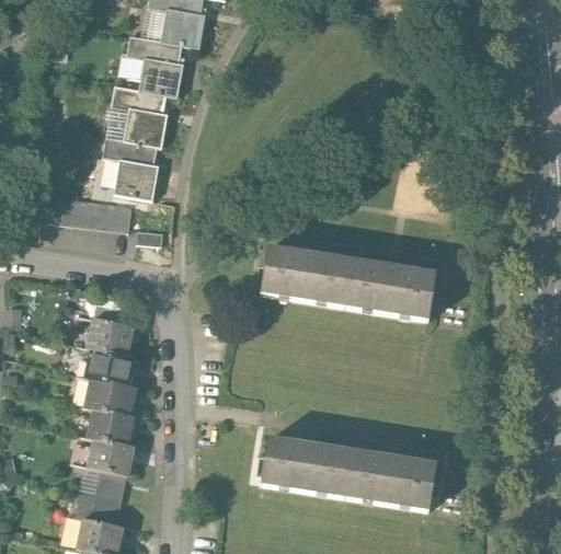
[(57,4),(54,0),(43,0),(37,4),(44,13),(57,4)]
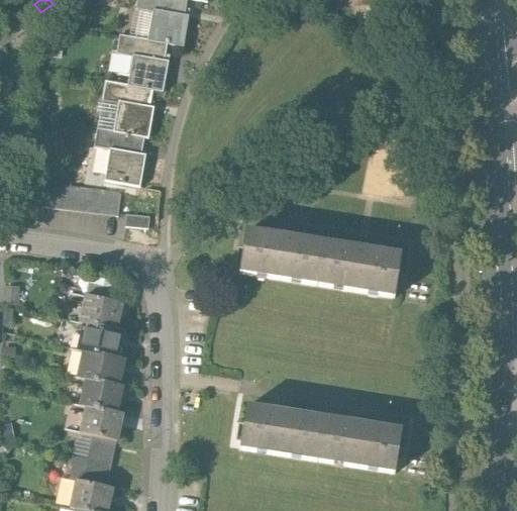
[(135,0),(135,3),(154,7),(185,12),(187,0),(135,0)]
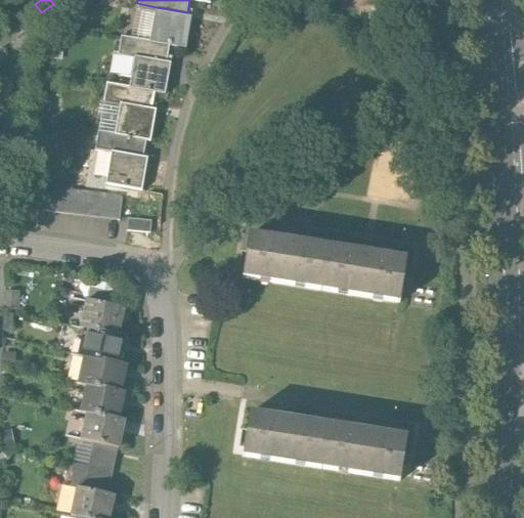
[(171,41),(186,43),(191,13),(187,12),(157,7),(150,37),(171,41)]
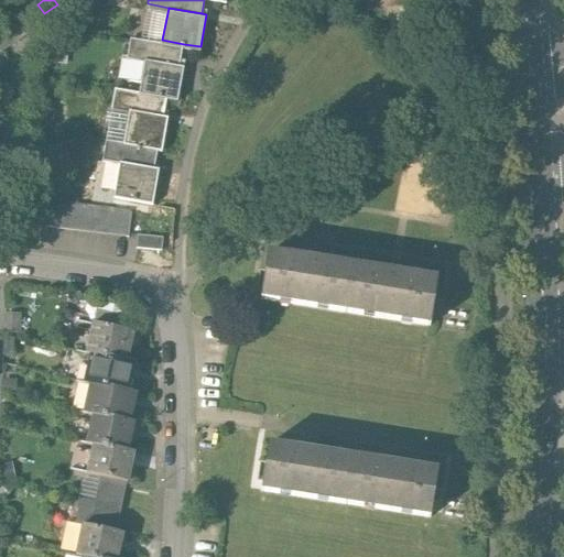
[(128,55),(143,57),(180,64),(184,44),(162,40),(131,34),(128,55)]
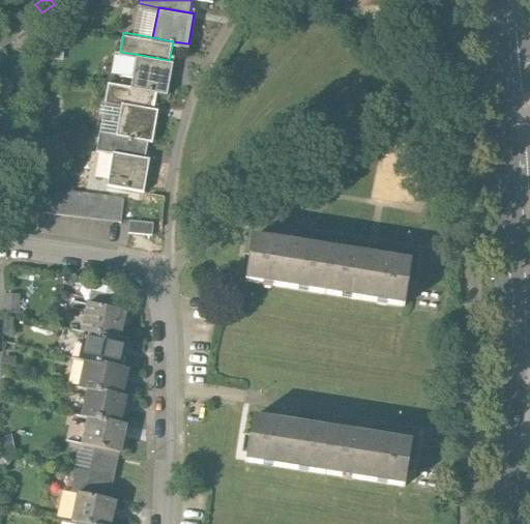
[(156,90),(166,91),(171,61),(169,60),(135,54),(129,85),(156,90)]
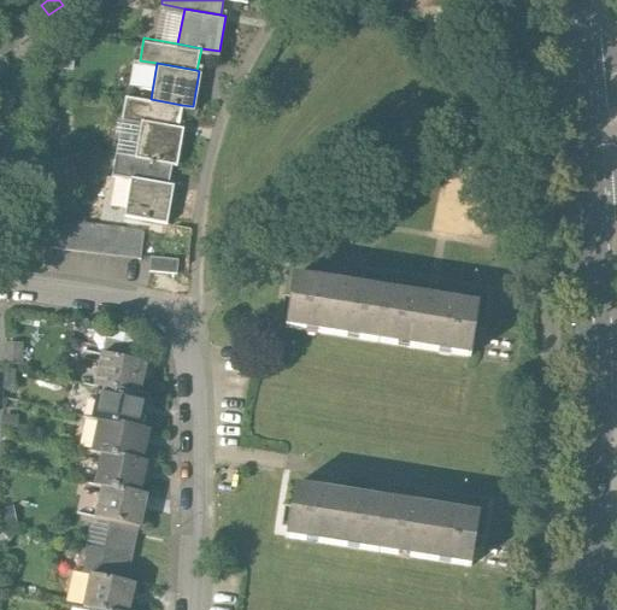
[(123,113),(142,117),(180,123),(182,105),(151,99),(125,94),(123,113)]
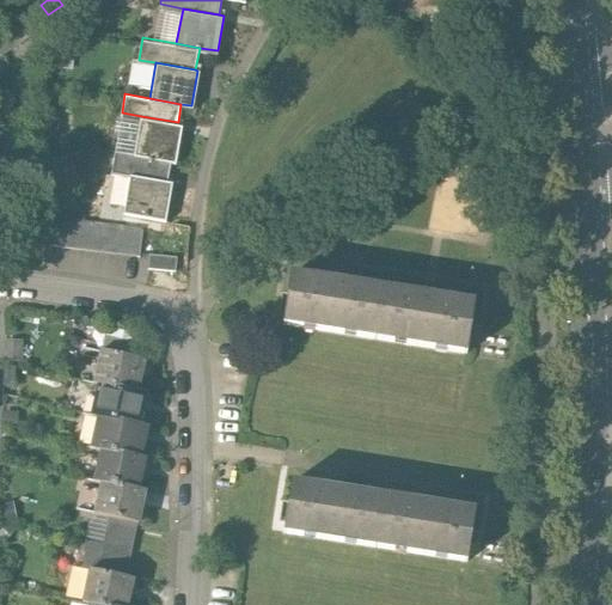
[(172,159),(177,160),(183,123),(178,122),(141,116),(134,152),(172,159)]
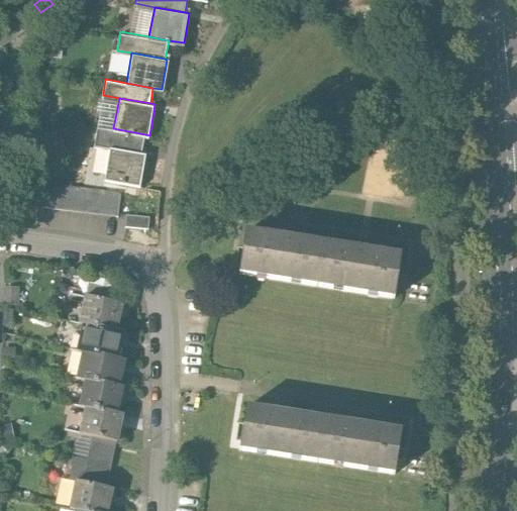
[(142,151),(145,134),(113,128),(98,125),(95,143),(111,146),(142,151)]
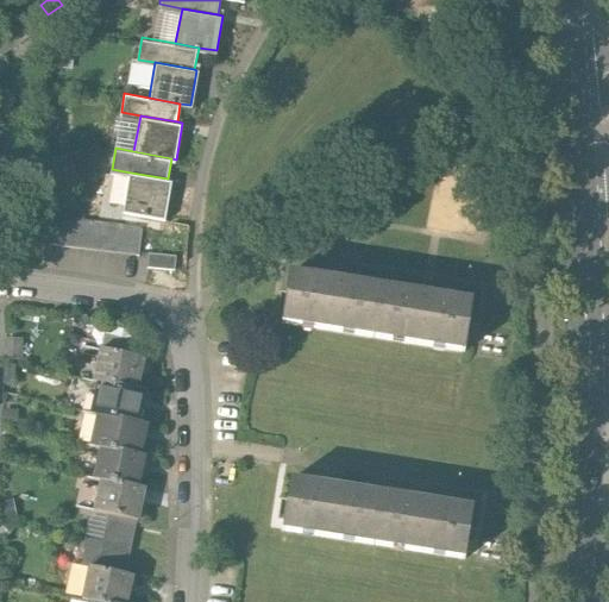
[(125,209),(167,217),(173,180),(168,179),(131,173),(125,209)]
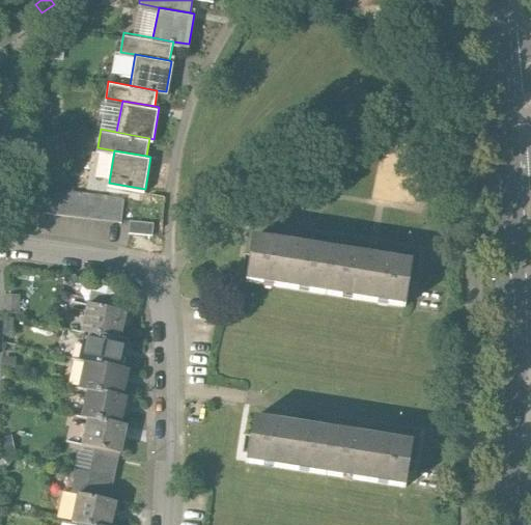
[(45,171),(43,185),(70,189),(73,164),(60,163),(59,173),(45,171)]
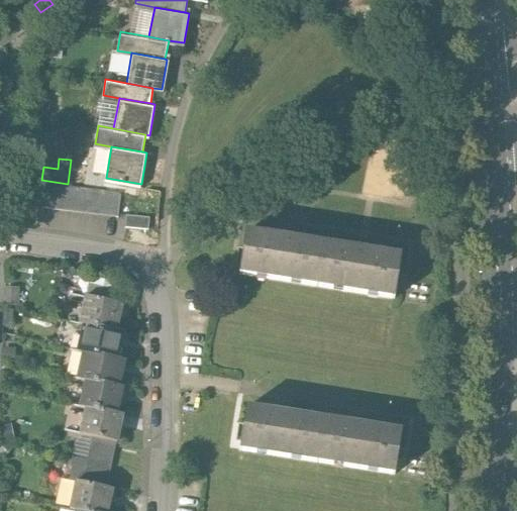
[(118,213),(121,190),(68,184),(41,180),(36,180),(34,203),(118,213)]
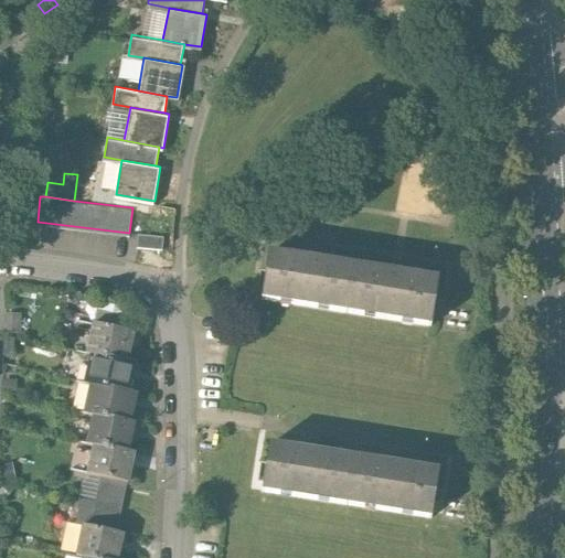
[(139,232),(138,244),(162,247),(164,234),(139,232)]
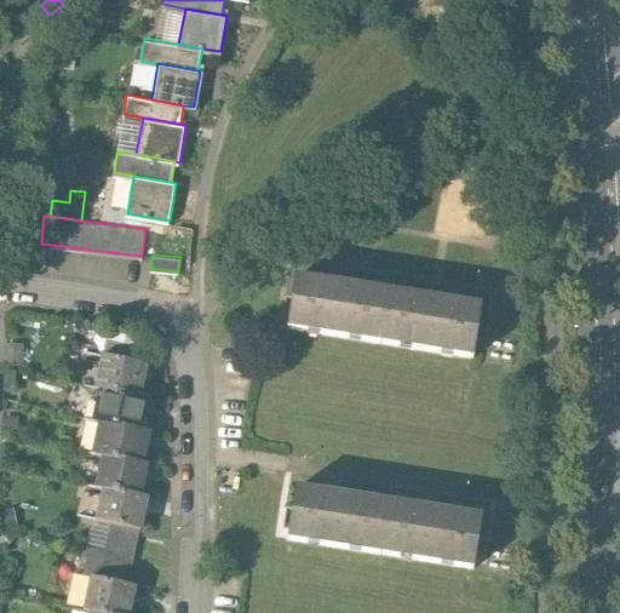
[(290,324),(380,338),(389,290),(297,274),(290,324)]
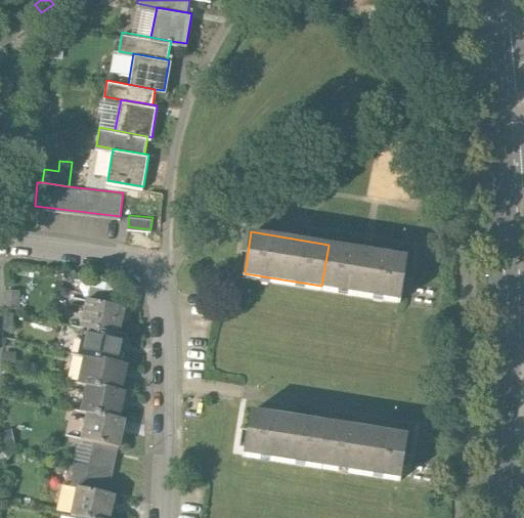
[(405,257),(329,245),(321,286),(399,298),(405,257)]
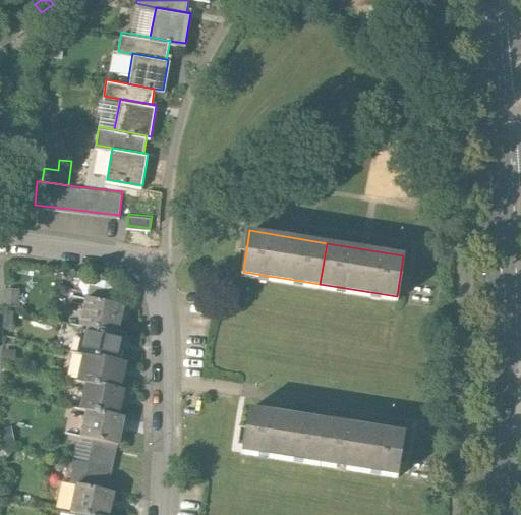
[(92,275),(88,295),(102,298),(106,278),(92,275)]
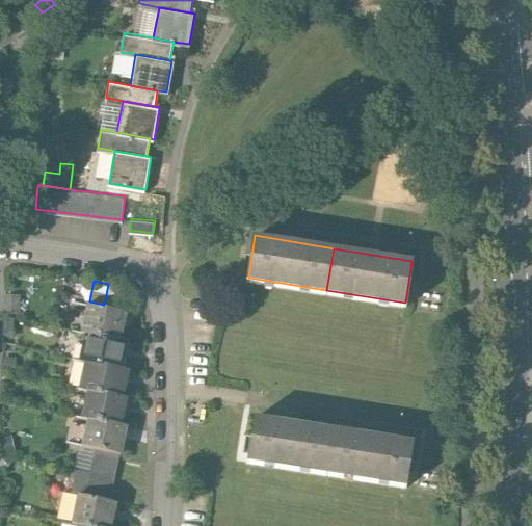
[(20,291),(5,290),(5,308),(20,308),(20,291)]
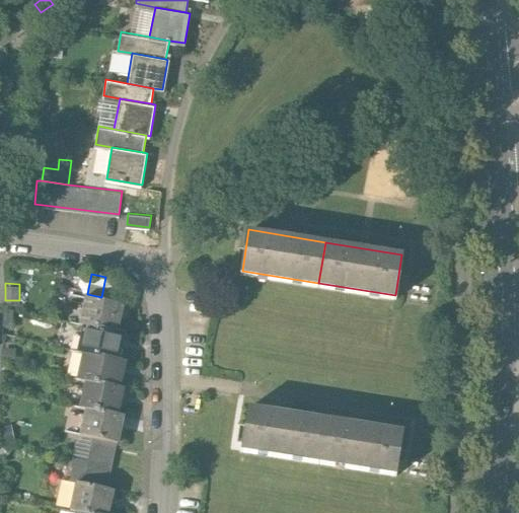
[(81,320),(87,321),(119,328),(125,302),(101,297),(87,294),(81,320)]
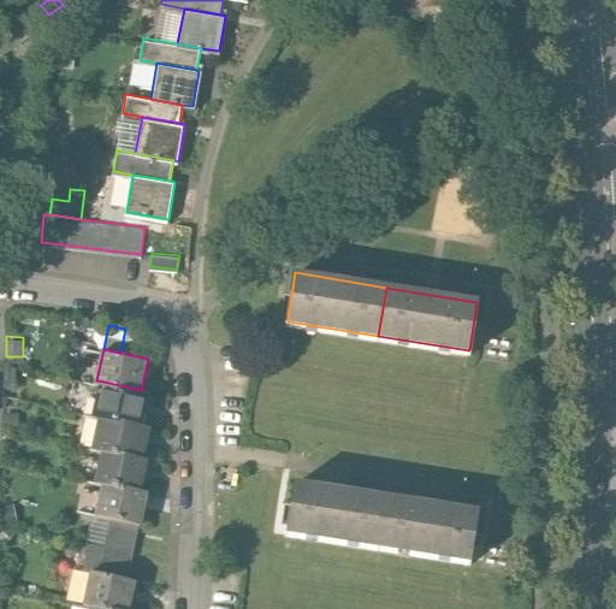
[(98,413),(102,414),(141,423),(147,391),(141,390),(104,382),(98,413)]
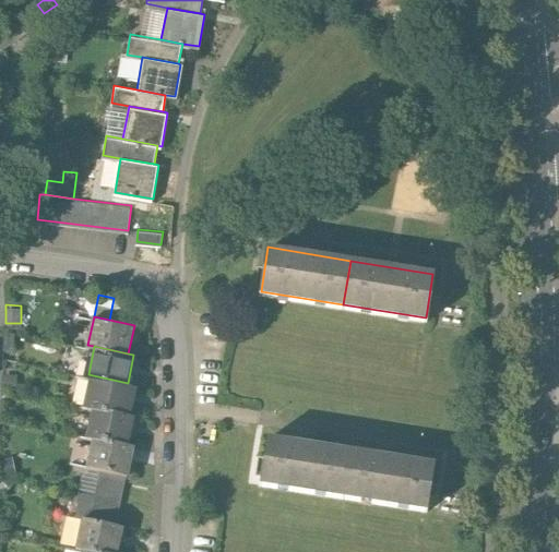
[(18,371),(4,370),(4,383),(16,383),(18,371)]
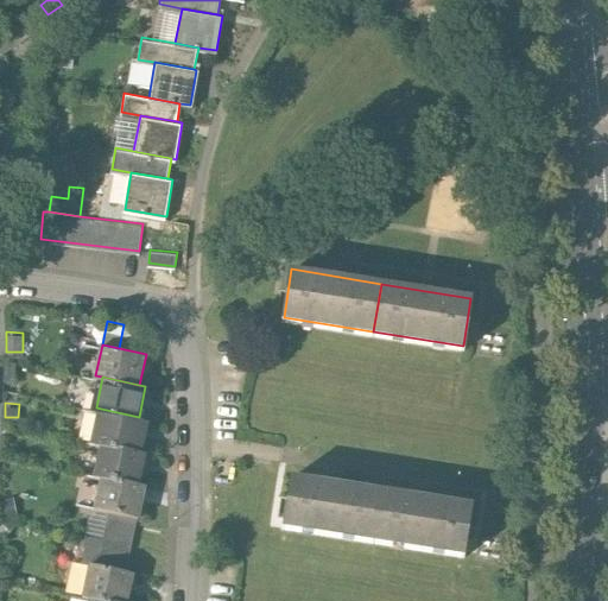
[(94,440),(102,442),(141,450),(149,419),(139,417),(101,409),(94,440)]
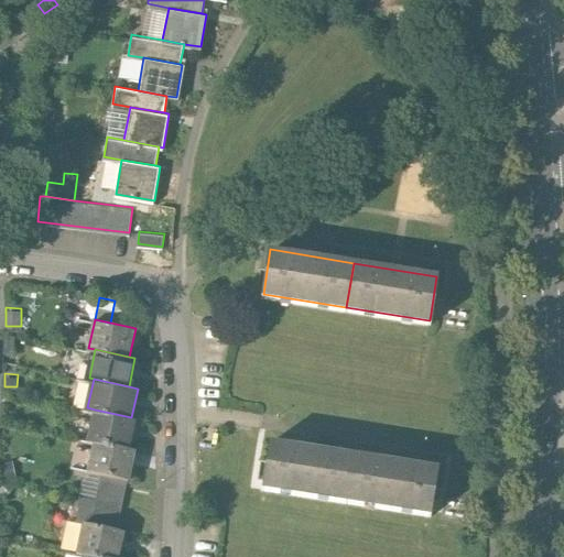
[(88,438),(95,439),(129,447),(136,418),(131,417),(95,410),(88,438)]
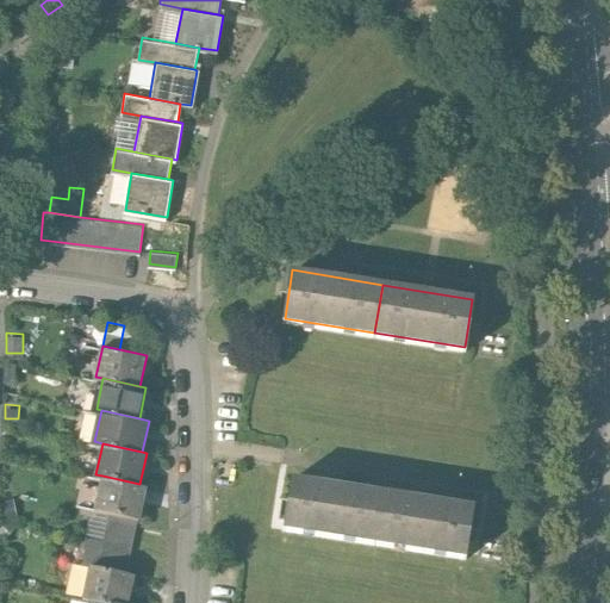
[(145,485),(139,484),(103,476),(97,507),(138,516),(145,485)]
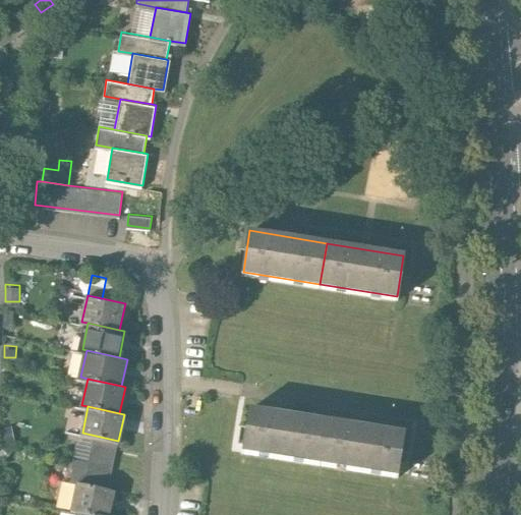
[(242,449),(321,461),(327,419),(248,407),(242,449)]
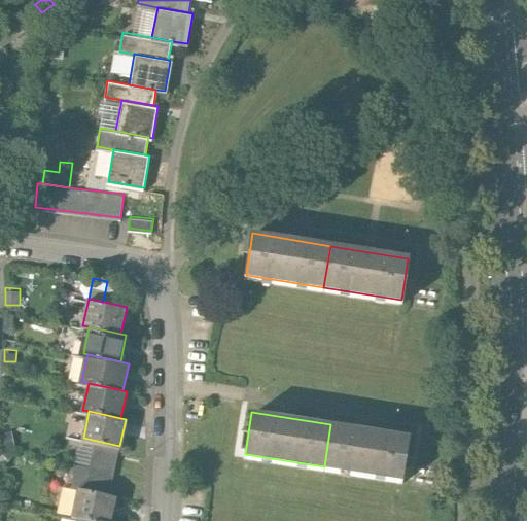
[(410,438),(330,424),(324,466),(402,479),(410,438)]
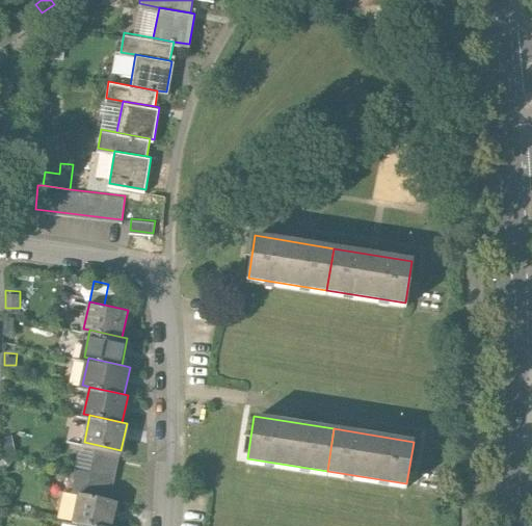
[(11,431),(0,434),(0,439),(2,449),(16,445),(11,431)]
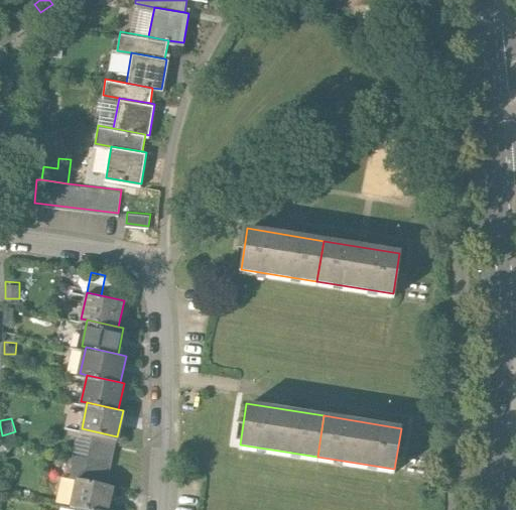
[(78,427),(74,451),(112,459),(117,436),(82,428),(78,427)]
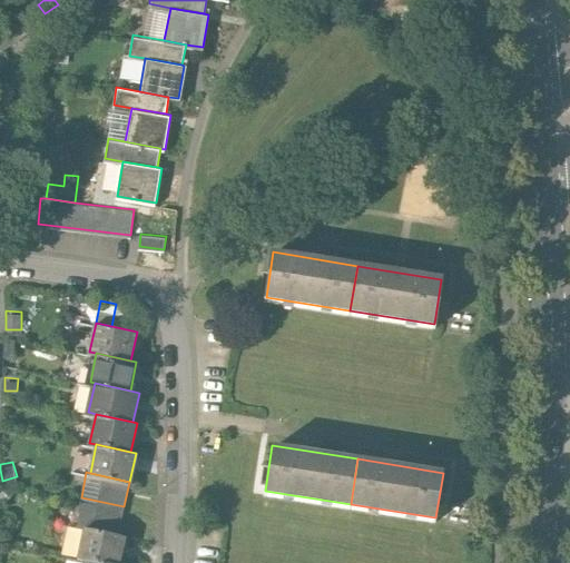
[(118,532),(124,506),(81,497),(74,495),(68,521),(86,524),(118,532)]
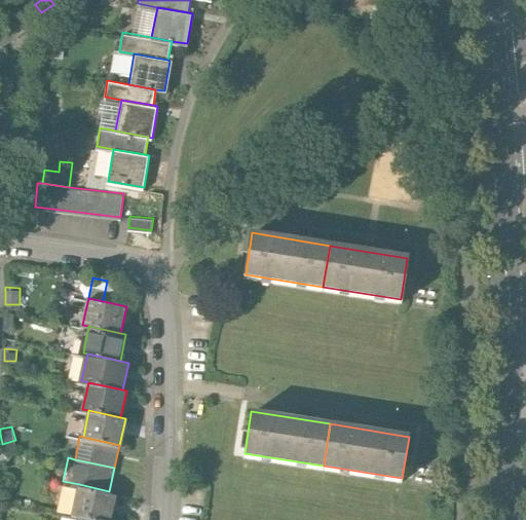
[(73,513),(80,514),(107,519),(111,519),(117,493),(109,491),(79,484),(73,513)]
